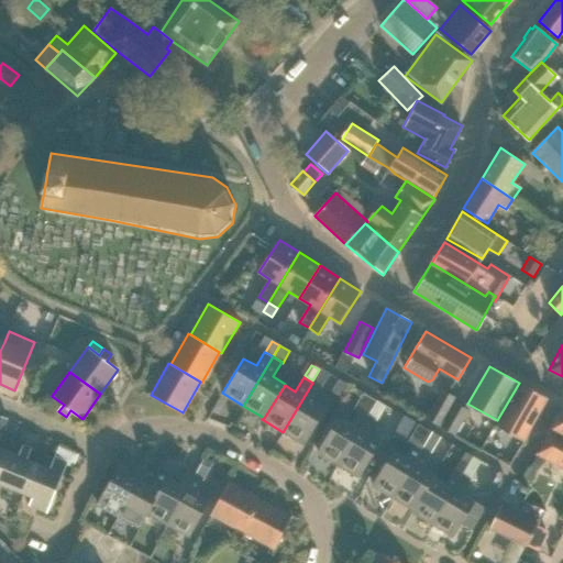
[(341,397),(349,385),(339,379),(332,392),(341,397)]
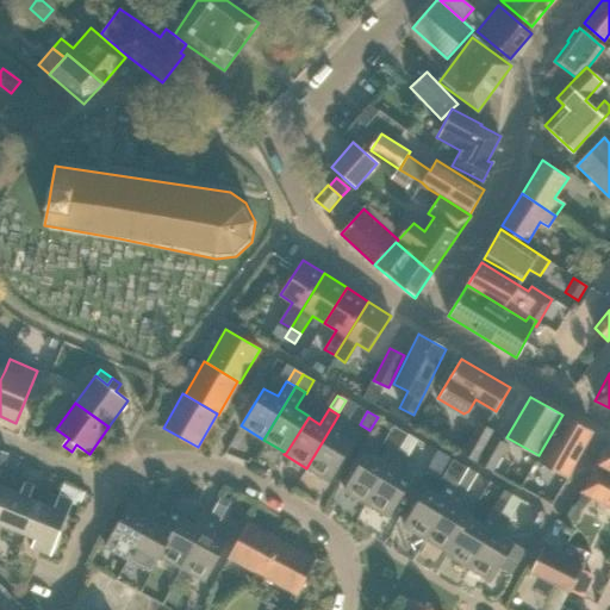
[(329,481),(353,443),(338,435),(348,419),(338,415),(306,468),(329,481)]
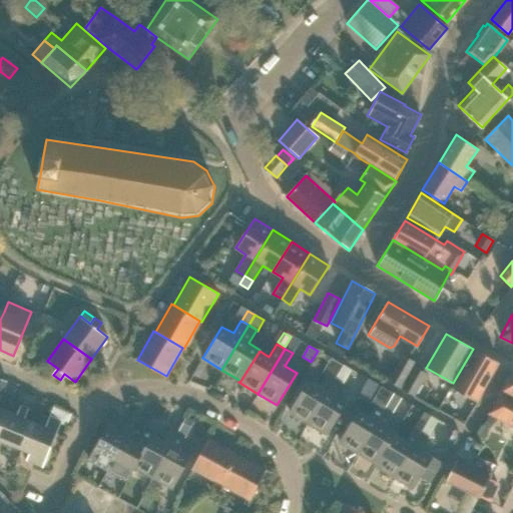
[(473,349),(453,383),(455,384),(453,388),(476,401),(498,362),(473,349)]
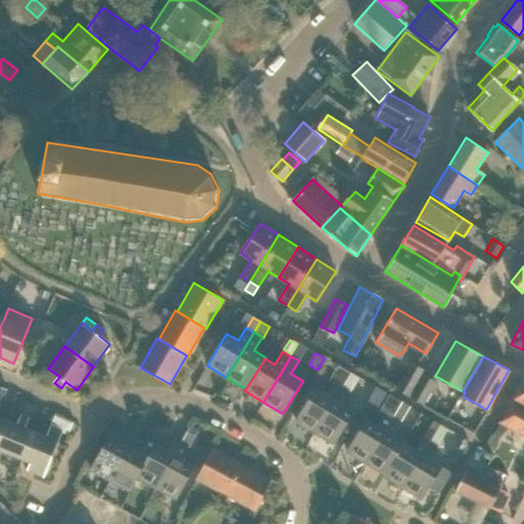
[(424,375),(423,375),(425,370),(410,362),(396,389),(410,396),(424,375)]
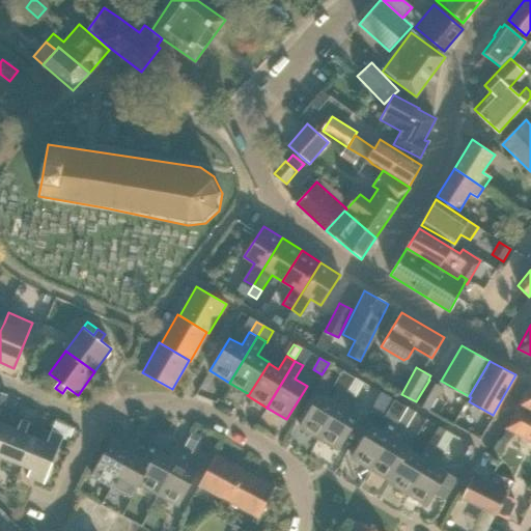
[(442,387),(429,380),(416,401),(428,410),(442,387)]
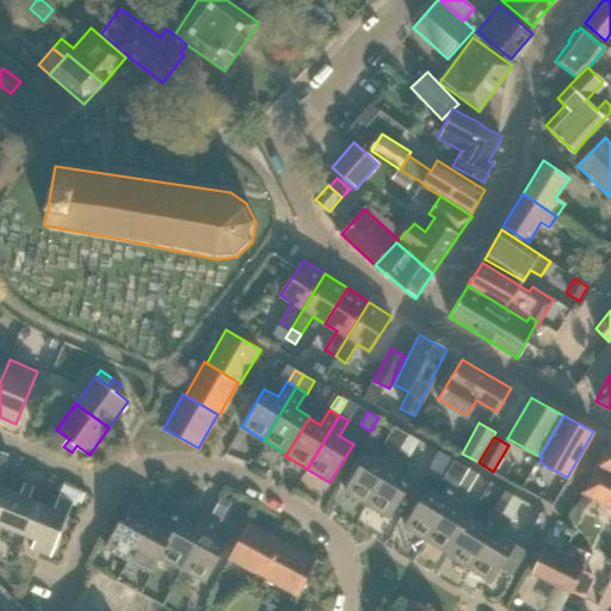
[(584,492),(610,506),(610,440),(584,492)]
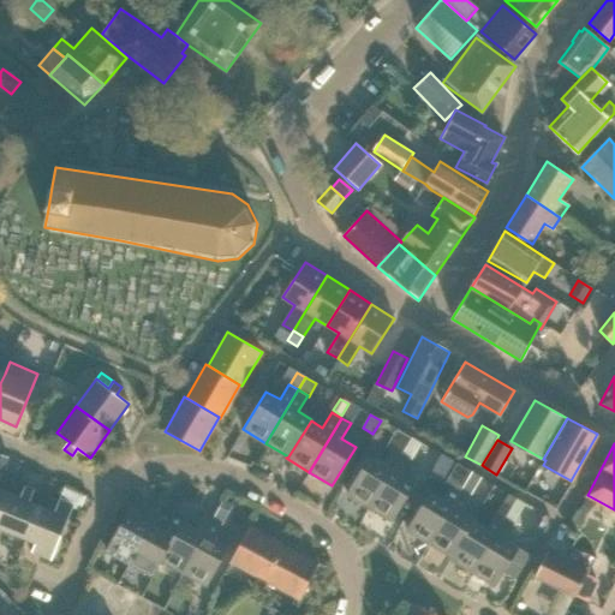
[(346,494),(369,508),(401,454),(392,448),(383,464),(370,455),(346,494)]
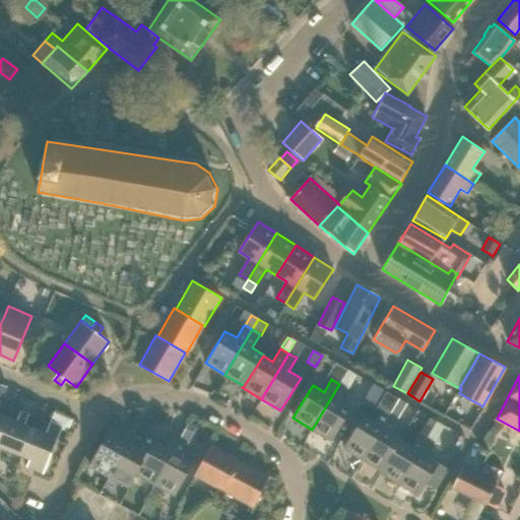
[(339,384),(312,430),(331,441),(350,408),(339,401),(347,388),(339,384)]
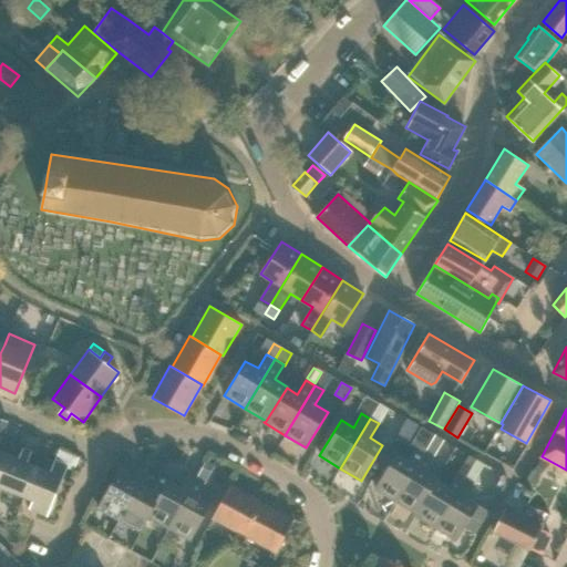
[(416,446),(424,452),(434,435),(421,426),(413,439),(419,442),(416,446)]
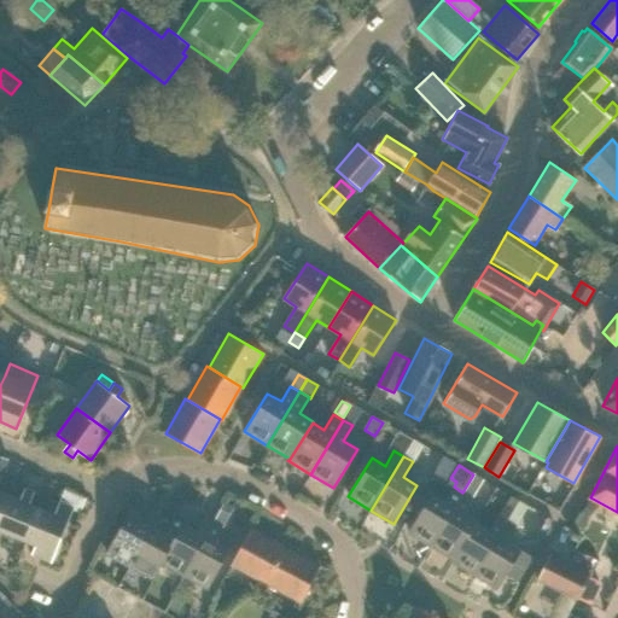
[(472,499),(483,479),(473,474),(462,493),(472,499)]
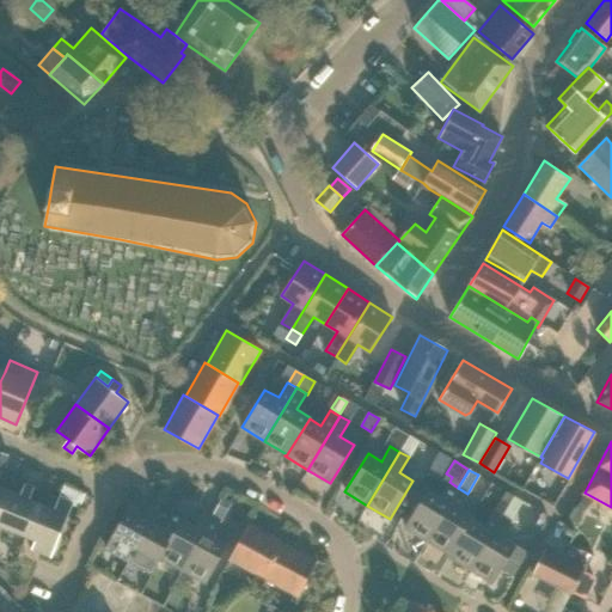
[(0,485),(0,475),(1,473),(0,472),(0,516),(11,490),(0,485)]
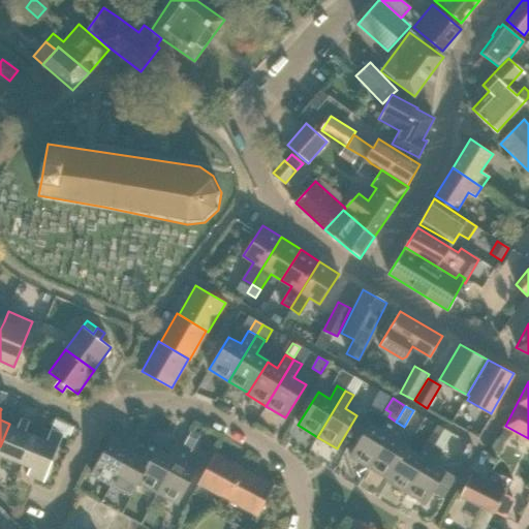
[(369,468),(396,422),(389,416),(380,430),(369,423),(349,456),(369,468)]
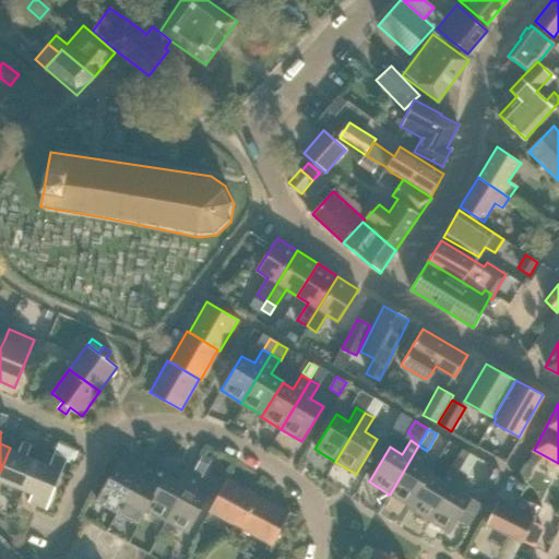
[(19,452),(10,448),(0,472),(0,479),(23,490),(36,459),(27,455),(31,444),(23,441),(19,452)]
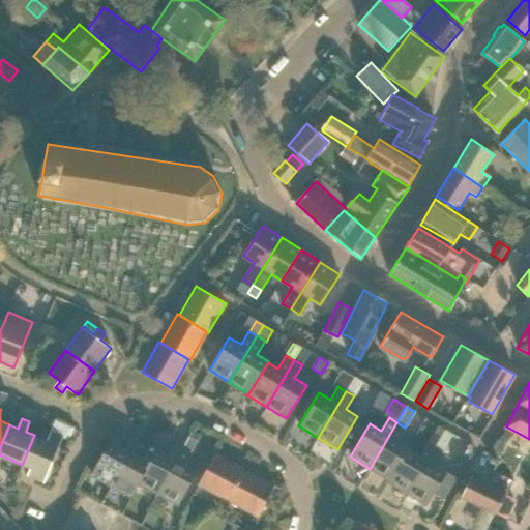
[(405,428),(396,422),(370,469),(388,480),(408,448),(409,447),(398,440),(405,428)]
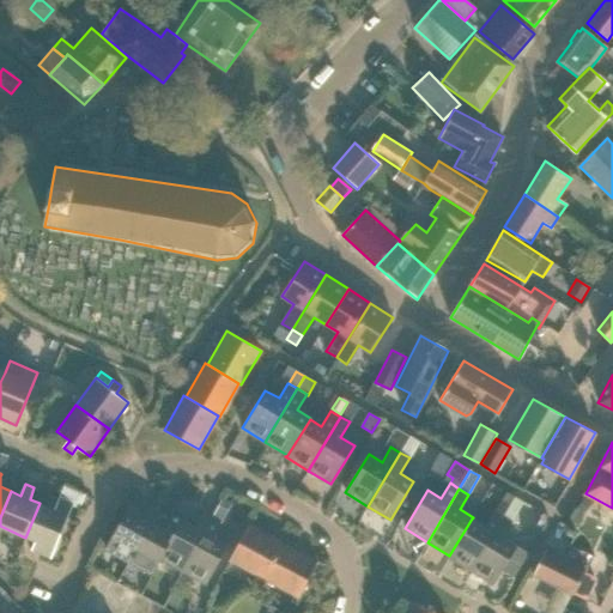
[(507,493),(499,505),(507,510),(514,497),(507,493)]
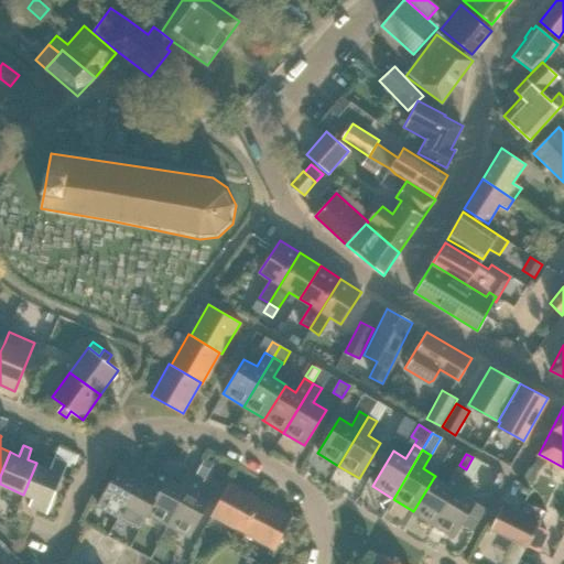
[(97,506),(118,517),(139,480),(127,474),(133,461),(125,456),(97,506)]
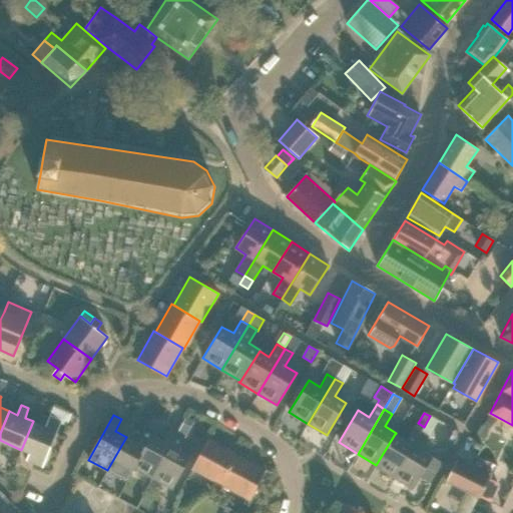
[(33,421),(21,450),(30,453),(27,460),(43,467),(61,422),(49,418),(46,427),(33,421)]
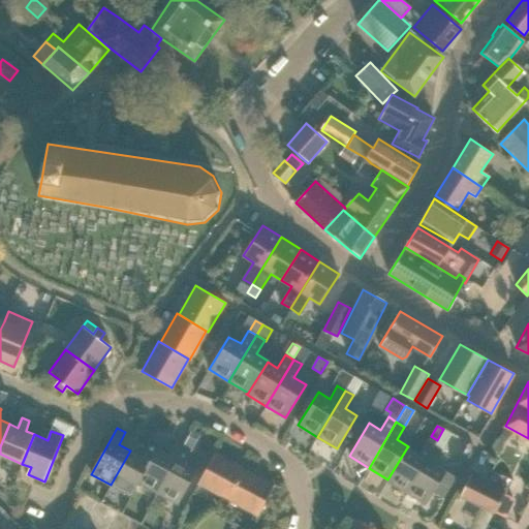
[(191,432),(183,446),(190,450),(198,436),(191,432)]
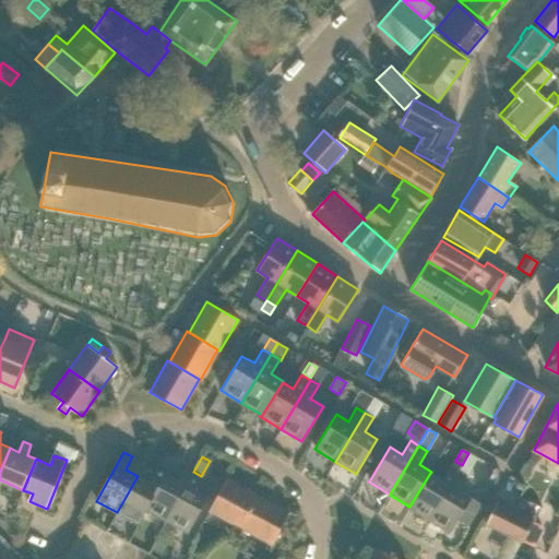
[(441,480),(430,473),(409,507),(408,508),(430,521),(458,472),(450,466),(441,480)]
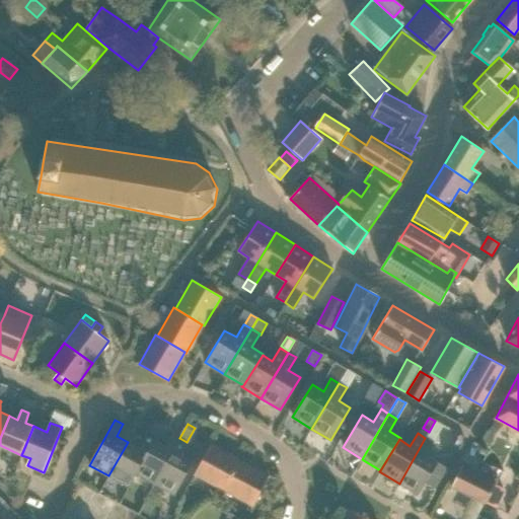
[(136,473),(154,484),(179,438),(172,434),(166,446),(153,440),(136,473)]
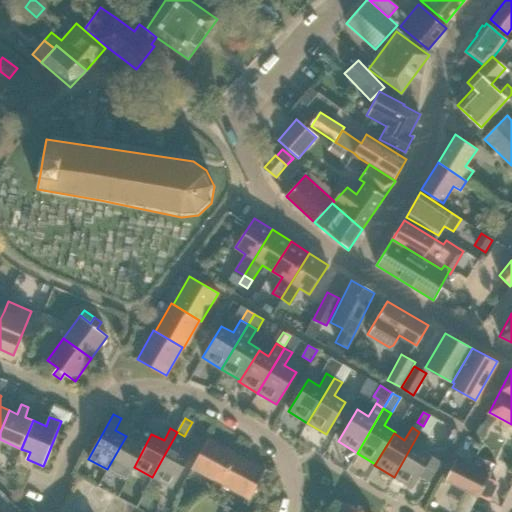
[(138,442),(126,436),(107,469),(127,480),(134,467),(151,434),(144,430),(138,442)]
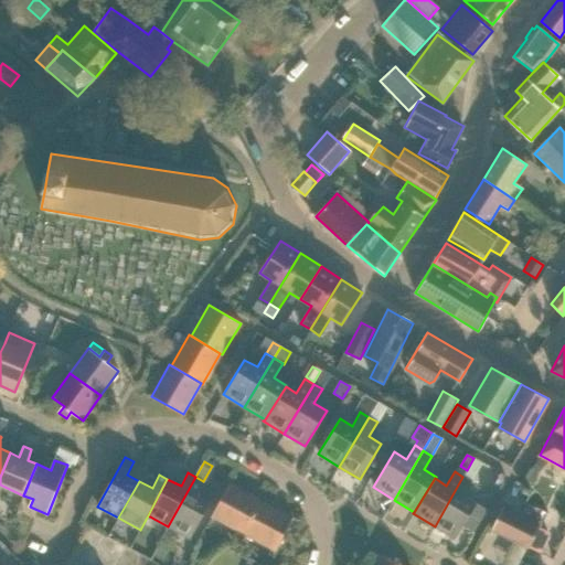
[(195,477),(168,526),(189,539),(209,502),(196,494),(203,481),(195,477)]
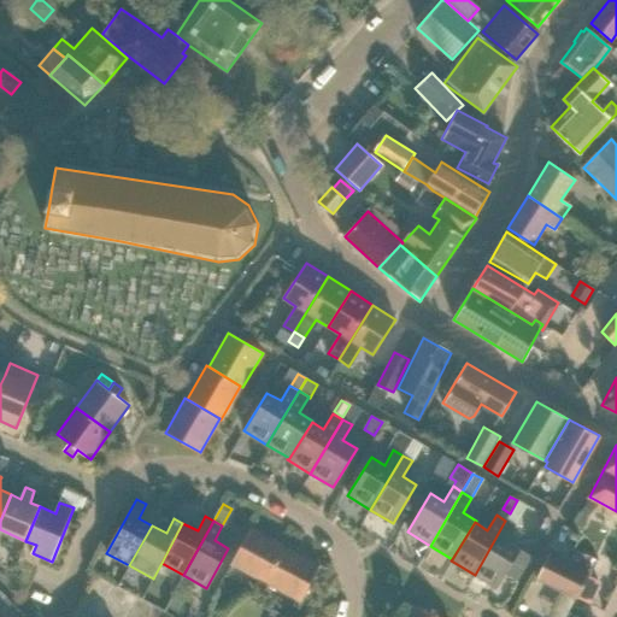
[(505,521),(475,575),(497,588),(505,575),(517,581),(532,556),(506,541),(515,527),(505,521)]
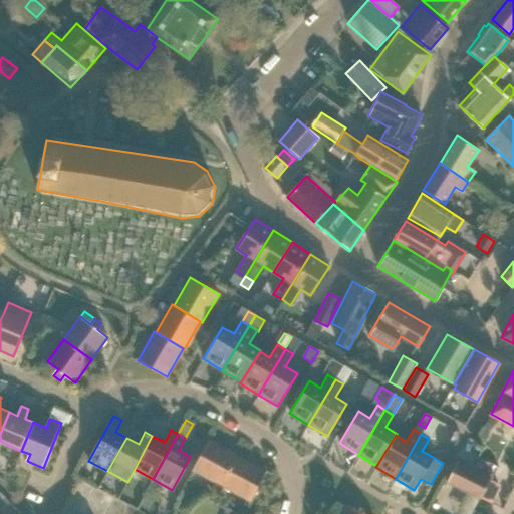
[(193,470),(222,485),(237,456),(209,440),(193,470)]
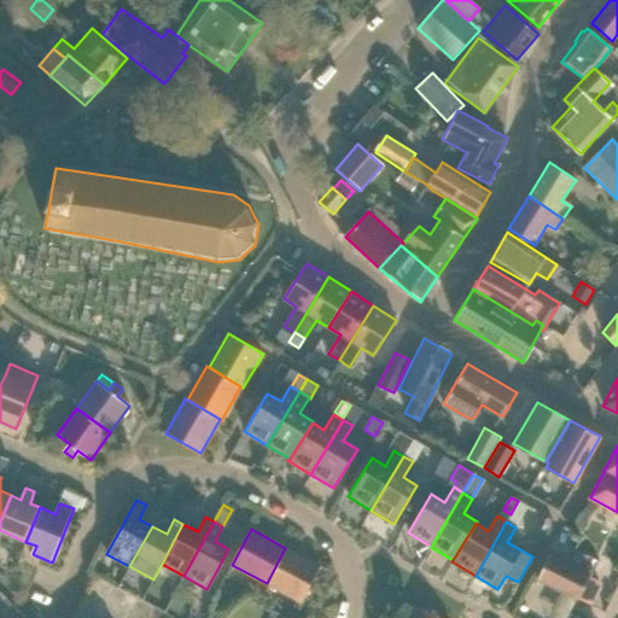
[(320,566),(285,548),(267,583),(301,602),(320,566)]
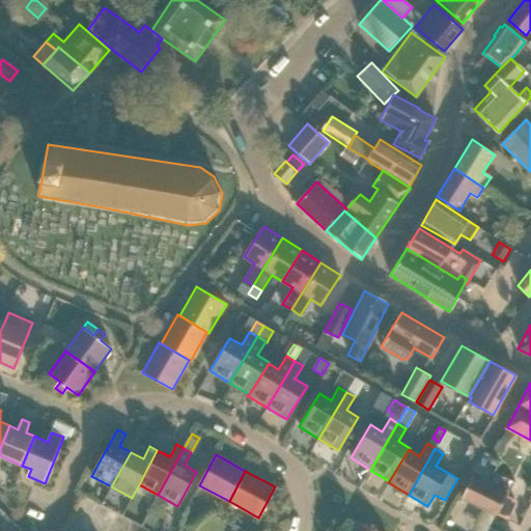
[(462,497),(497,514),(506,496),(508,494),(473,476),(462,497)]
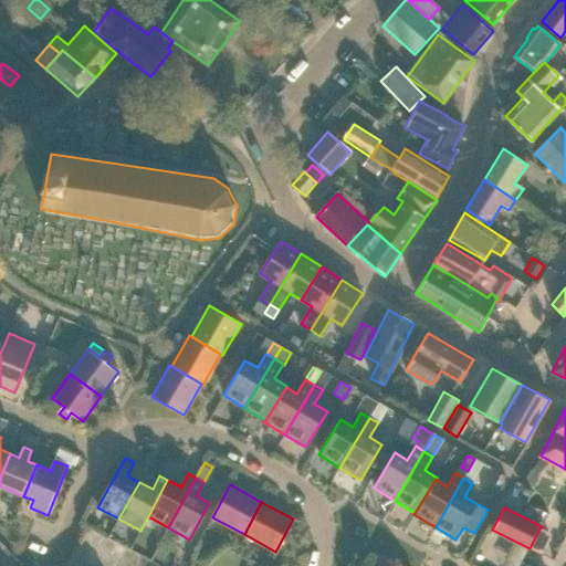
[(541,554),(551,534),(540,528),(530,548),(541,554)]
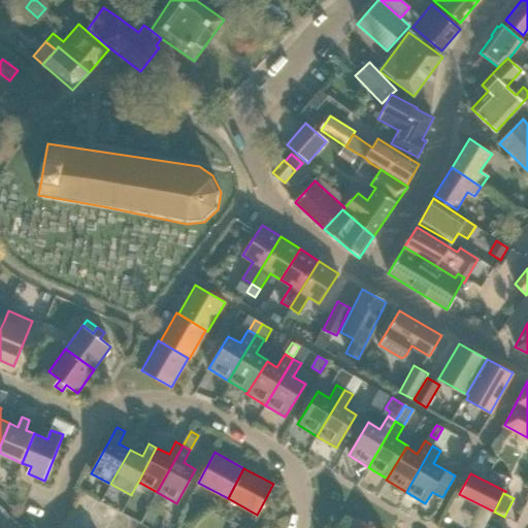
[(371,527),(356,519),(351,527),(371,527)]
